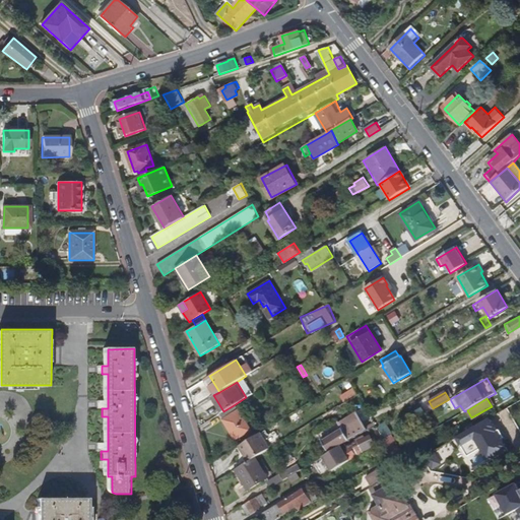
[(251,429),(239,409),(237,410),(234,405),(223,411),(220,413),(223,418),(222,419),(235,439),(251,429)]
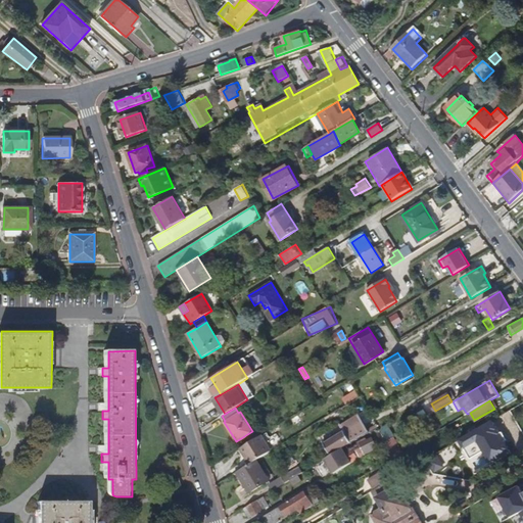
[(330,455),(369,431),(362,418),(322,441),(330,455)]
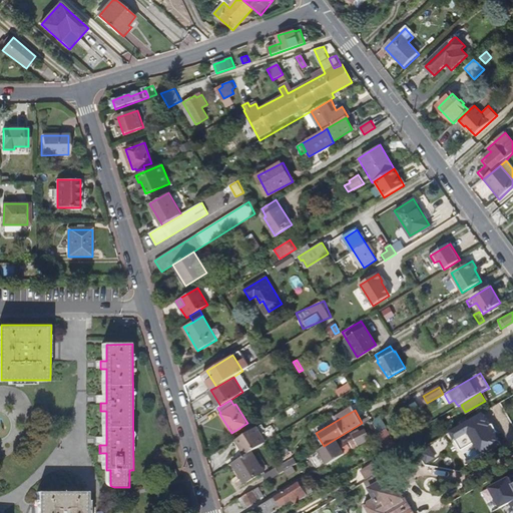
[(491,425),(483,412),(469,420),(451,431),(456,439),(469,432),(482,454),(501,443),(494,431),(492,432),(489,427),(491,426),(491,425)]
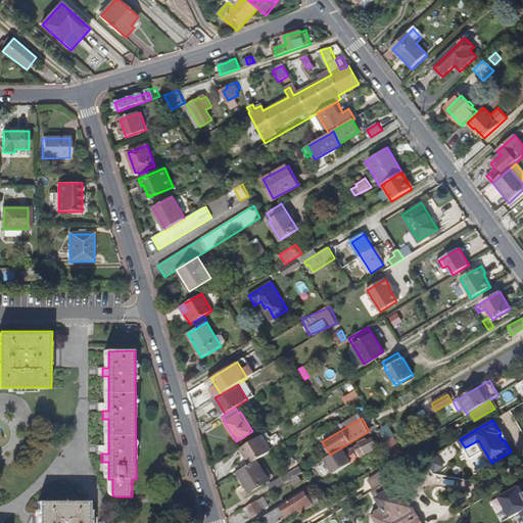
[(388,440),(394,436),(395,436),(387,424),(383,426),(383,427),(382,430),(388,440)]
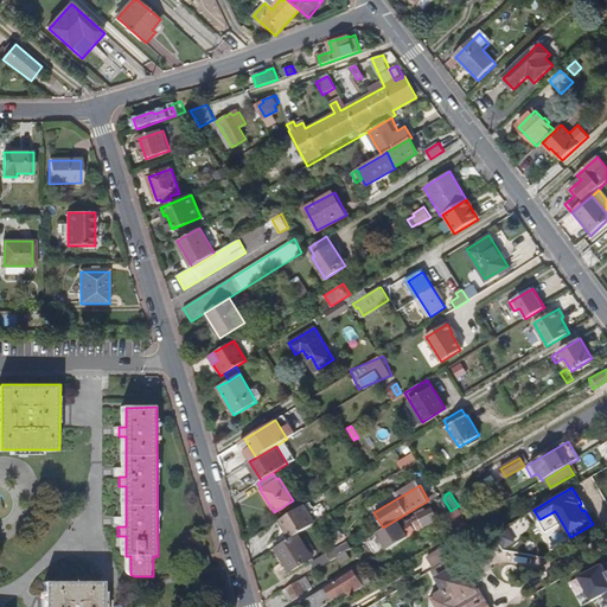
[(555,497),(551,492),(530,504),(531,508),(526,511),(528,513),(534,510),(555,497)]
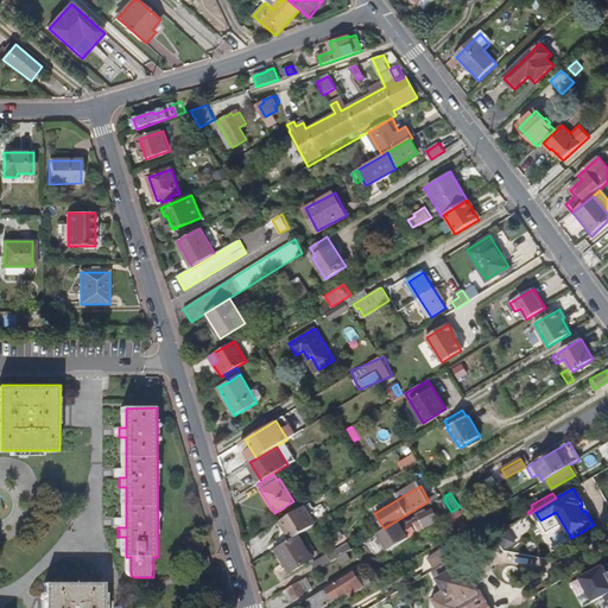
[(314,525),(302,506),(278,520),(289,539),(298,534),(314,525)]
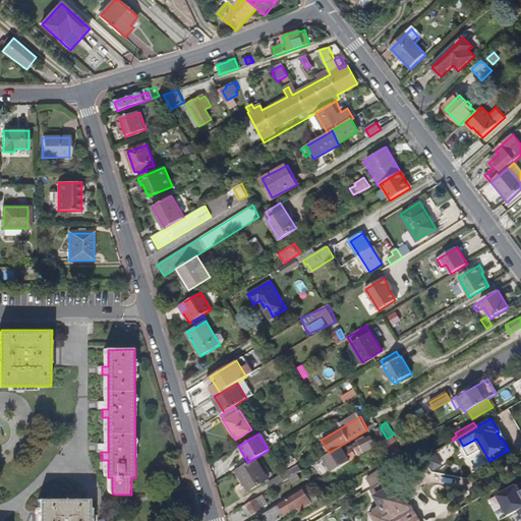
[(375,446),(373,443),(379,440),(375,433),(370,437),(369,436),(366,438),(364,436),(358,439),(360,441),(344,450),(342,446),(324,456),(332,470),(375,446)]
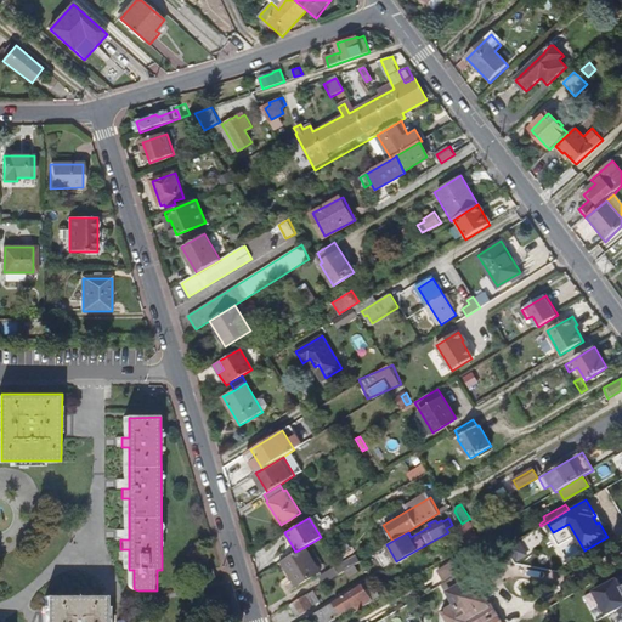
[(462,524),(468,535),(475,530),(469,519),(462,524)]
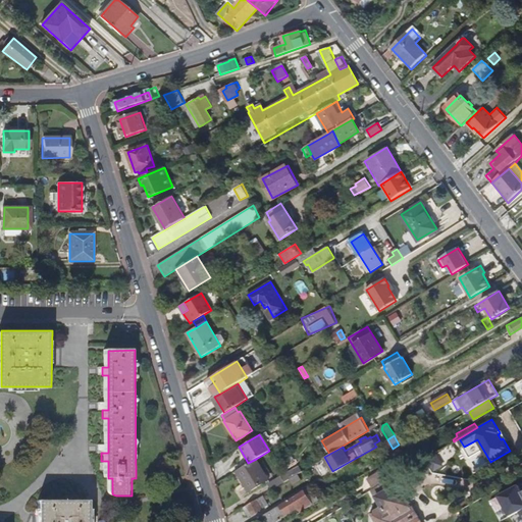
[(393,449),(387,439),(382,442),(392,458),(396,455),(393,449)]
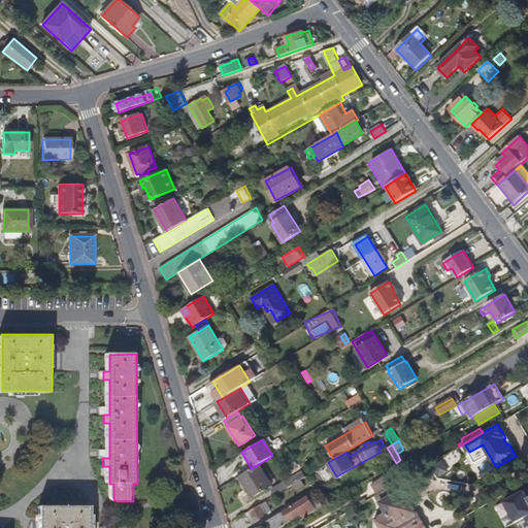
[(403,450),(397,454),(400,460),(407,456),(403,450)]
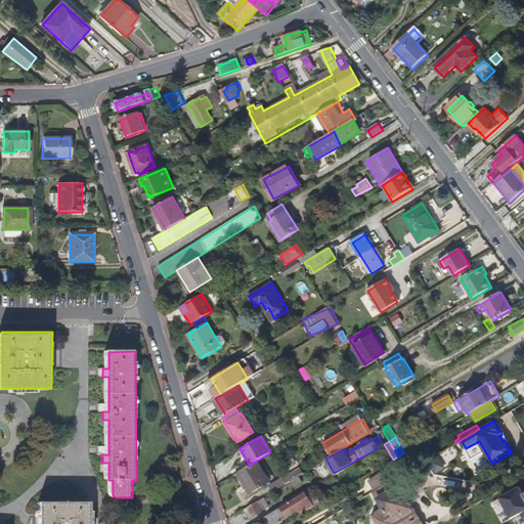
[(269,481),(257,461),(249,465),(234,474),(247,495),(269,481)]
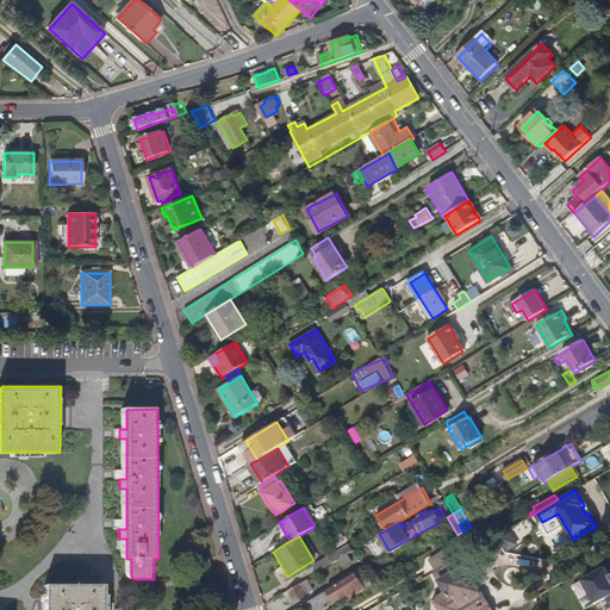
[(442,564),(462,552),(459,543),(437,555),(442,564)]
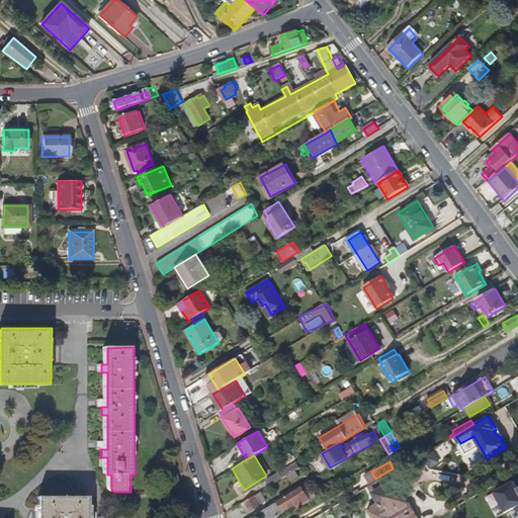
[(293,470),(290,465),(279,472),(282,478),(293,470)]
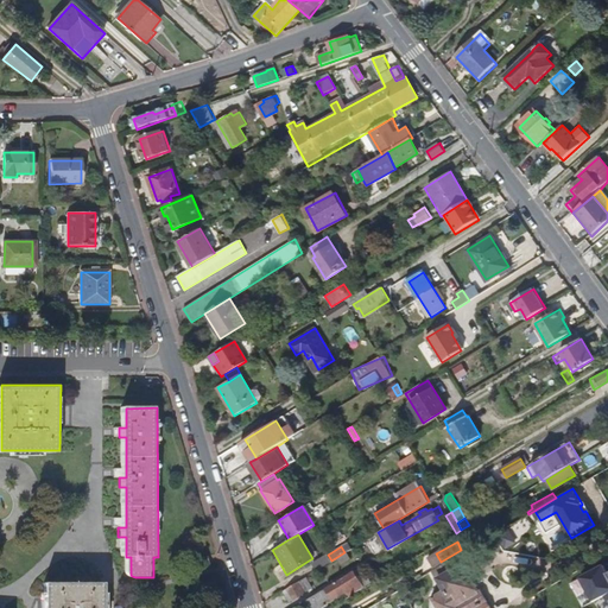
[(335,567),(348,559),(344,552),(331,561),(335,567)]
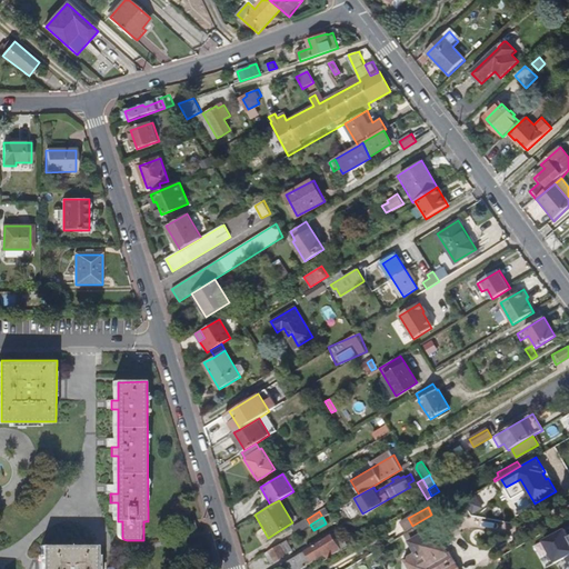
[(199,532),(196,522),(186,526),(189,536),(199,532)]
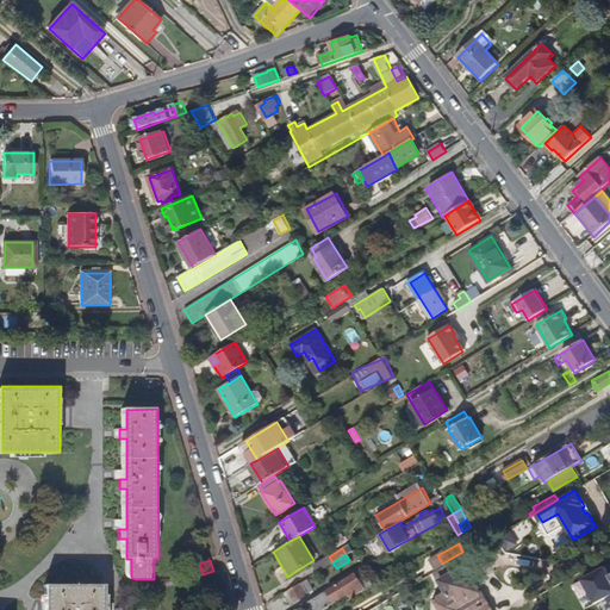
[(374,584),(368,572),(374,568),(371,562),(355,572),(356,574),(336,585),(340,590),(346,586),(349,591),(356,586),(360,592),(374,584)]
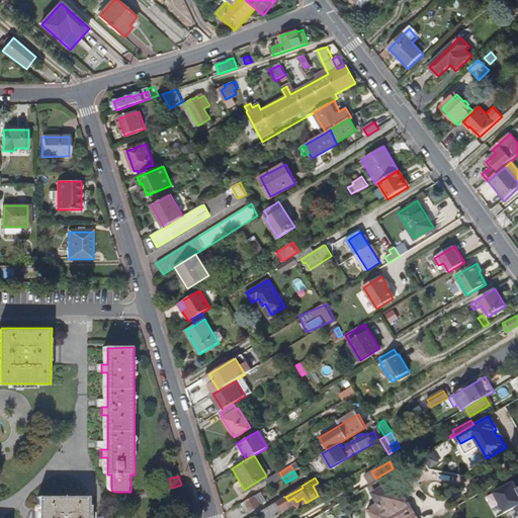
[(506,512),(515,507),(517,505),(517,488),(514,482),(495,492),(506,512)]
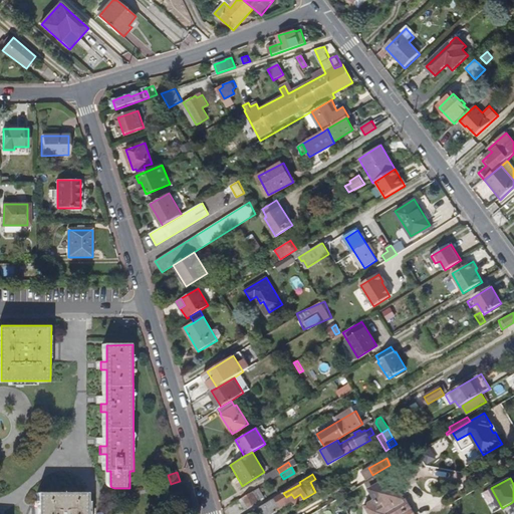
[(406,500),(402,493),(397,495),(388,480),(372,488),(377,498),(367,504),(372,513),(384,513),(387,513),(386,511),(390,509),(392,513),(416,513),(408,499),(406,500)]
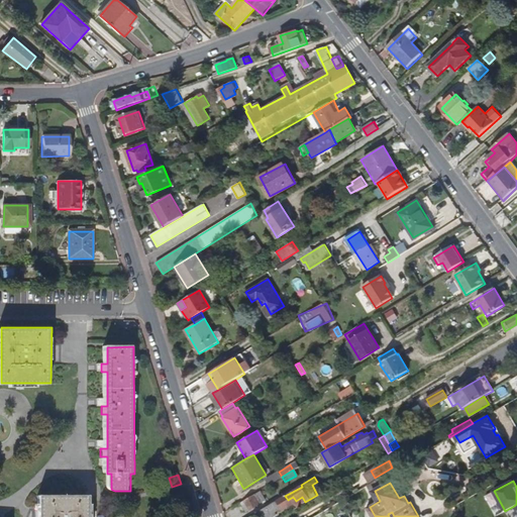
[(245,510),(265,499),(260,490),(240,501),(245,510)]
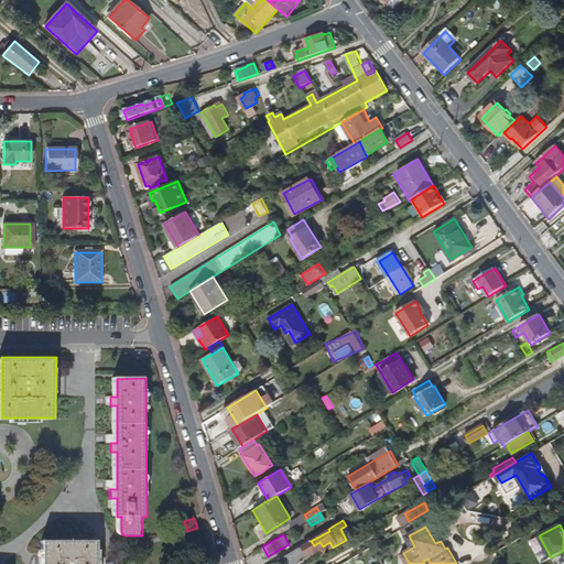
[(308,553),(313,550),(308,541),(289,553),(293,561),(301,557),(302,561),(310,556),(308,553)]
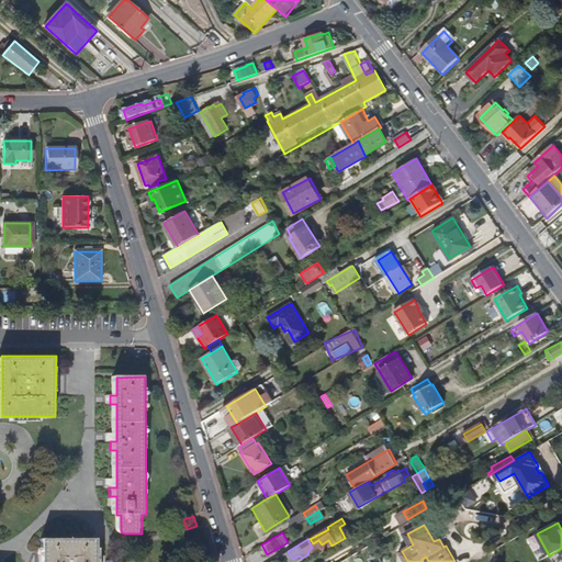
[(98,561),(98,542),(44,541),(43,561),(98,561)]
